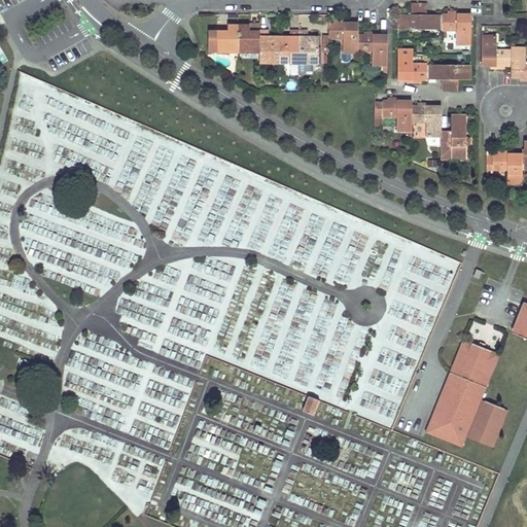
[(411,4),(411,9),(411,14),(403,14),(397,14),(397,30),(413,30),(413,27),(419,27),(419,30),(442,30),(442,15),(427,15),(420,15),(420,12),(427,12),(427,5),(411,4)]
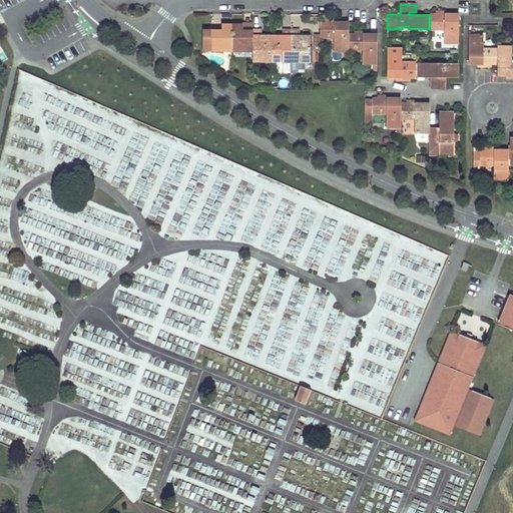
[(435,15),(430,15),(430,29),(444,30),(444,44),(454,44),(455,49),(458,49),(459,15),(454,15),(444,15),(444,12),(435,12),(435,15)]
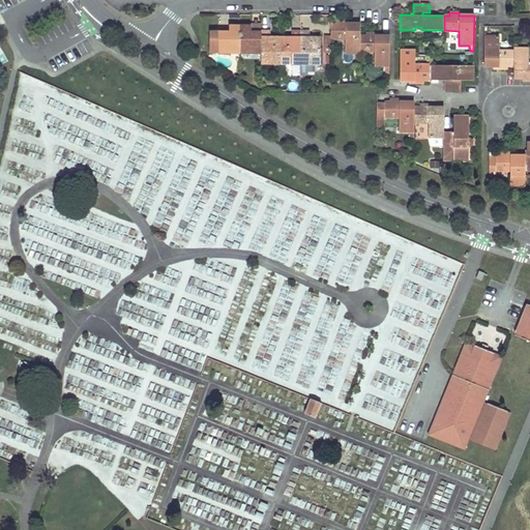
[(359,54),(359,51),(360,35),(360,24),(346,24),(346,21),(342,21),(336,21),(336,24),(330,24),(330,37),(330,39),(339,39),(339,36),(345,36),(345,39),(345,54),(359,54)]
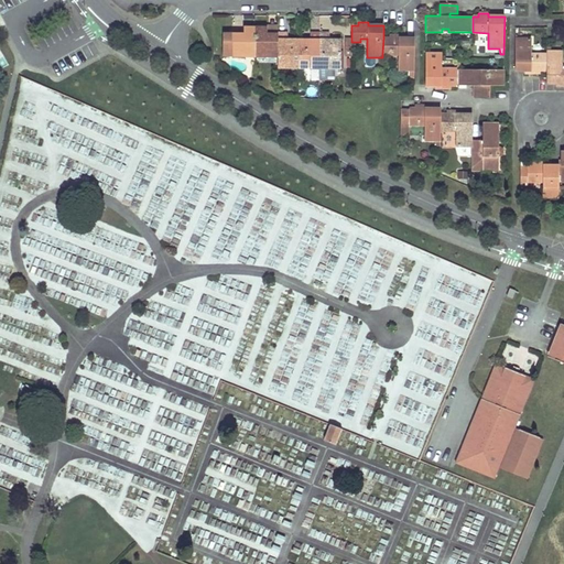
[(243,53),(255,53),(256,26),(243,26),(242,33),(223,33),(221,46),(231,46),(231,55),(231,57),(243,57),(243,53)]
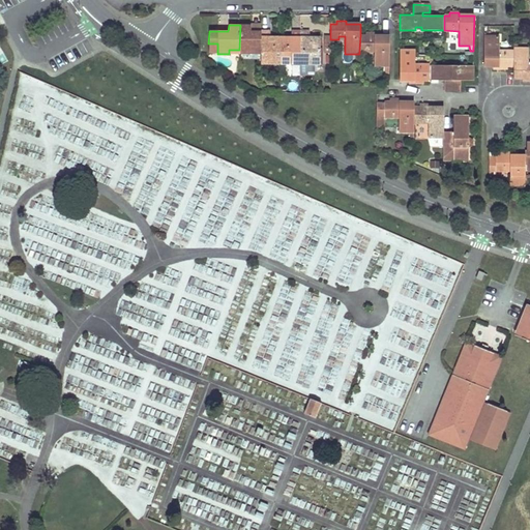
[(261,54),(261,32),(251,32),(252,25),(240,25),(239,50),(249,51),(249,54),(261,54)]
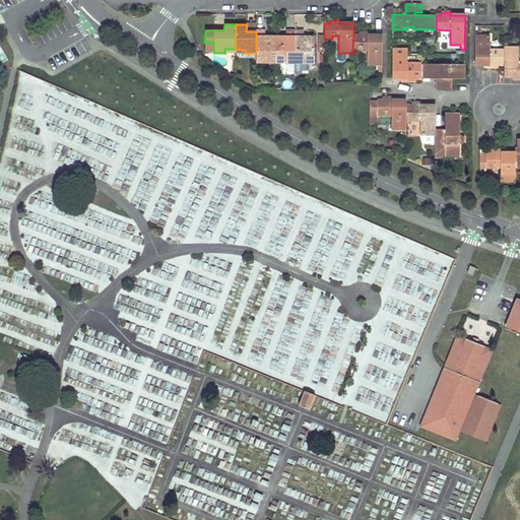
[(256,30),(256,31),(256,53),(256,63),(275,63),(275,36),(270,36),(267,38),(267,44),(265,44),(265,38),(265,29),(256,29),(256,30)]
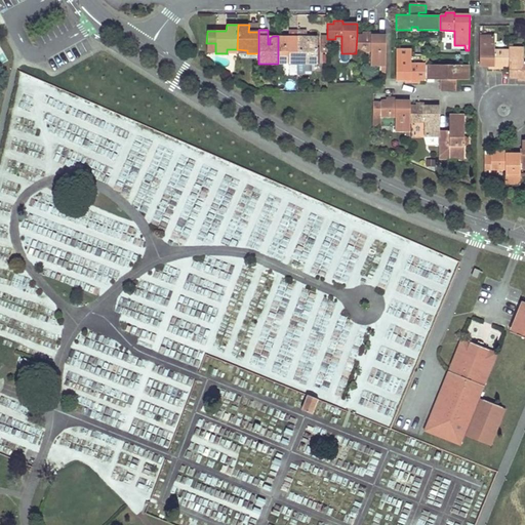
[(285,37),(278,36),(278,64),(297,64),(297,30),(289,30),(288,38),(288,44),(286,44),(286,38),(285,37)]
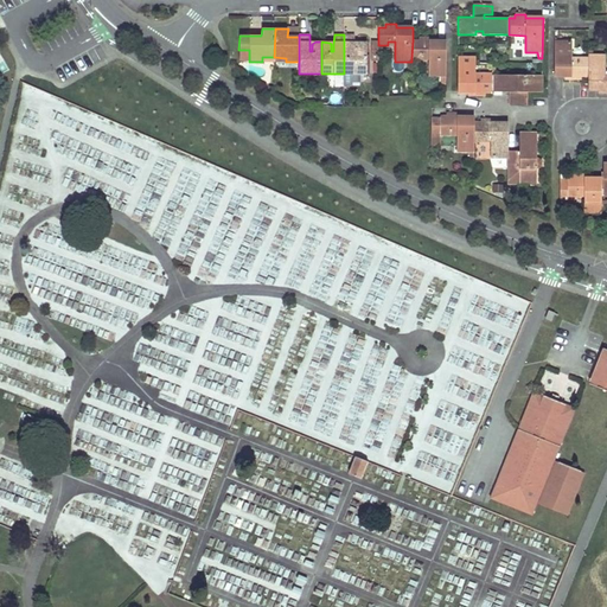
[(355,34),(344,34),(344,74),(344,83),(344,85),(350,85),(352,84),(351,82),(360,82),(360,75),(366,75),(366,43),(358,43),(355,43),(355,39),(355,34)]
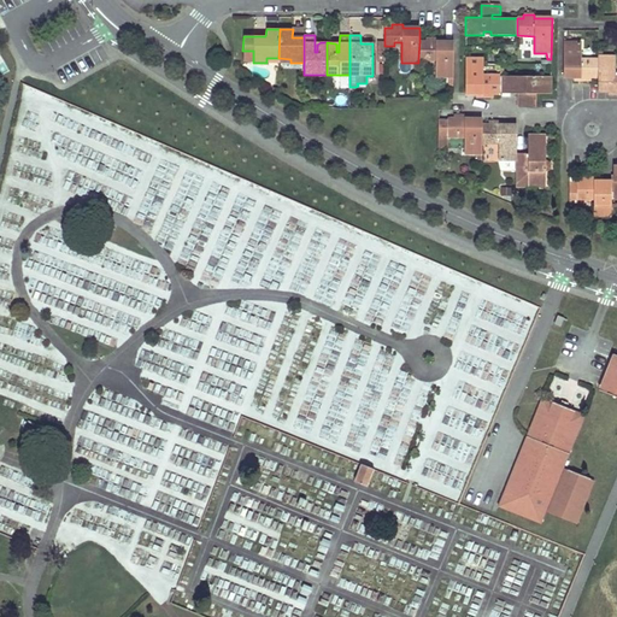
[(453,77),(453,59),(453,42),(438,41),(438,39),(432,39),(425,39),(425,41),(419,41),(418,59),(429,59),(429,62),(435,62),(435,77),(448,77),(453,77)]
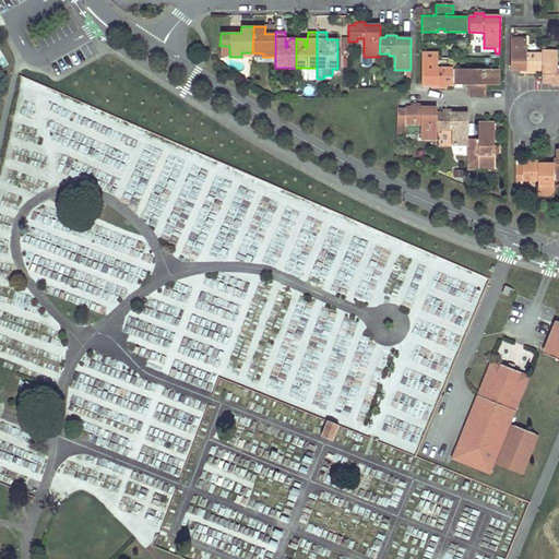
[(535,70),(542,70),(542,54),(533,54),(533,57),(526,57),(526,54),(526,38),(511,38),(510,70),(525,70),(525,73),(535,73),(535,70)]
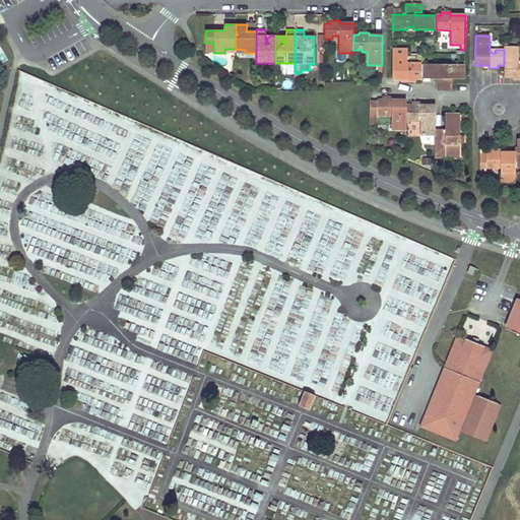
[(213,43),(204,43),(204,51),(213,51),(213,43)]
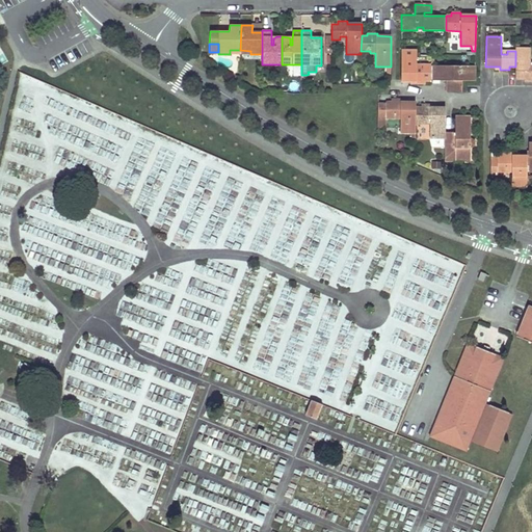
[(531,67),(530,68),(530,63),(530,49),(520,49),(520,45),(515,45),(515,51),(515,67),(515,79),(530,79),(529,82),(531,82),(531,67)]
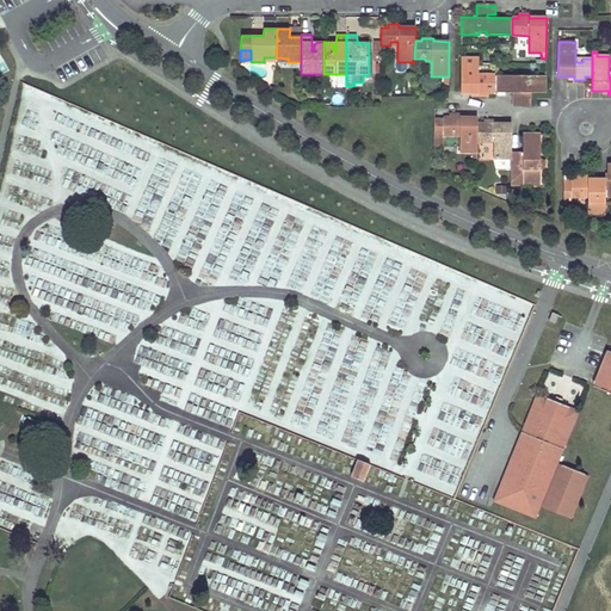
[(488,93),(495,93),(495,75),(486,75),(486,79),(479,79),(479,75),(479,60),(461,59),(461,93),(477,93),(477,97),(488,97),(488,93)]
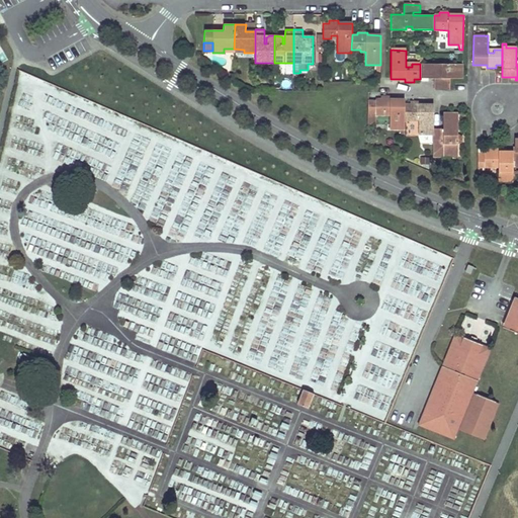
[(449,89),(450,84),(450,79),(462,79),(462,64),(448,64),(448,67),(442,67),(442,64),(420,64),(420,79),(434,79),(441,79),(441,82),(434,82),(434,89),(449,89)]
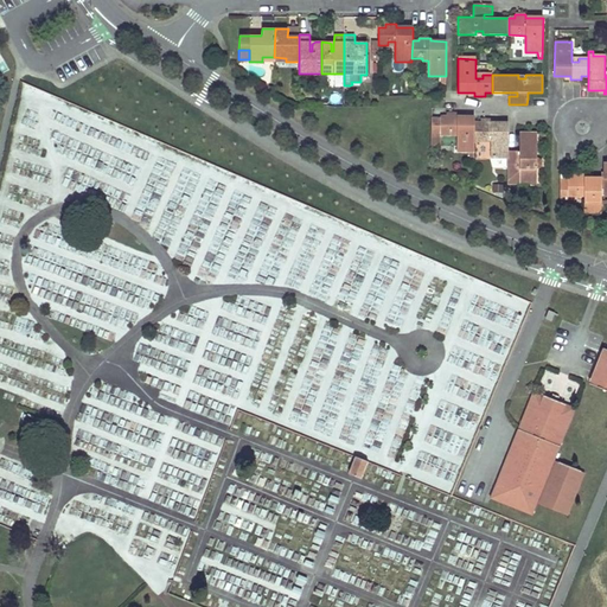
[(474,158),(474,142),(474,123),(474,117),(457,117),(457,114),(452,114),(446,114),(446,117),(440,117),(440,119),(440,122),(440,135),(457,135),(457,152),(470,152),(470,157),(474,158)]
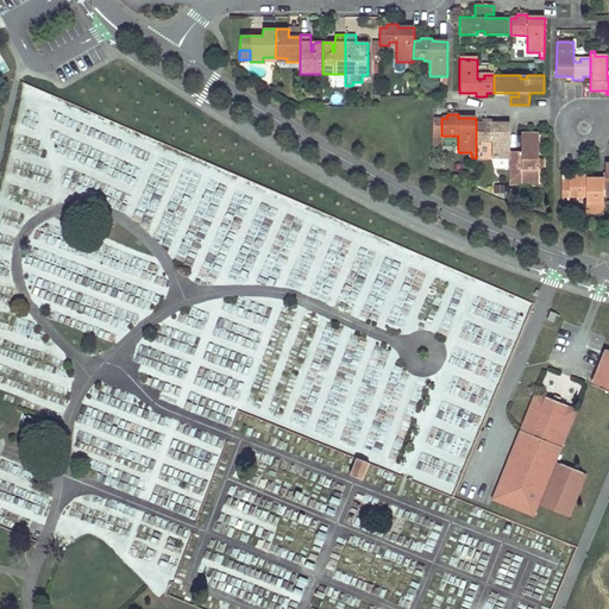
[(509,159),(509,151),(509,124),(493,124),(493,120),(483,120),(483,124),(476,124),(476,143),(485,143),(485,139),(491,139),(491,143),(491,159),(509,159)]
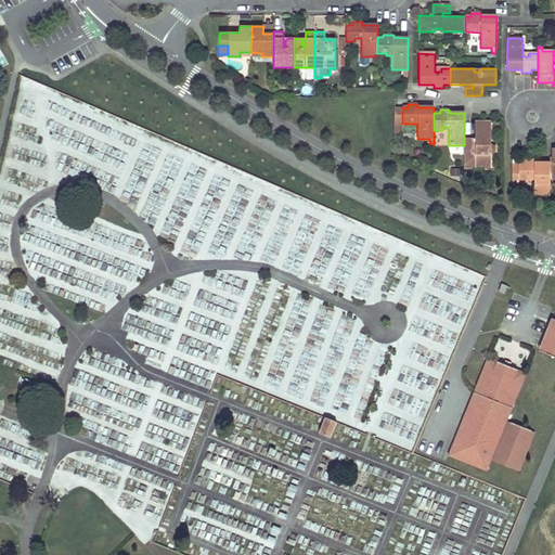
[(472,138),(464,138),(464,145),(464,155),(474,155),(474,168),(490,168),(490,153),(487,153),(487,146),(491,146),(491,123),(475,123),(475,138),(475,144),(472,144),(472,138)]
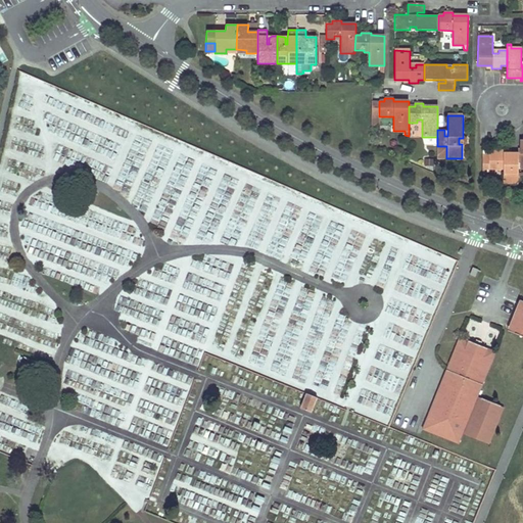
[(437,146),(437,138),(424,138),(424,146),(437,146)]
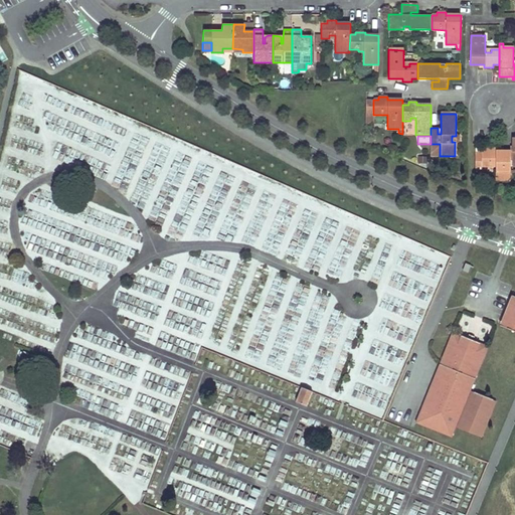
[(510,152),(496,152),(496,149),(487,149),(487,152),(481,152),(481,166),(489,166),(495,166),(495,180),(507,180),(510,180),(510,161),(510,152)]
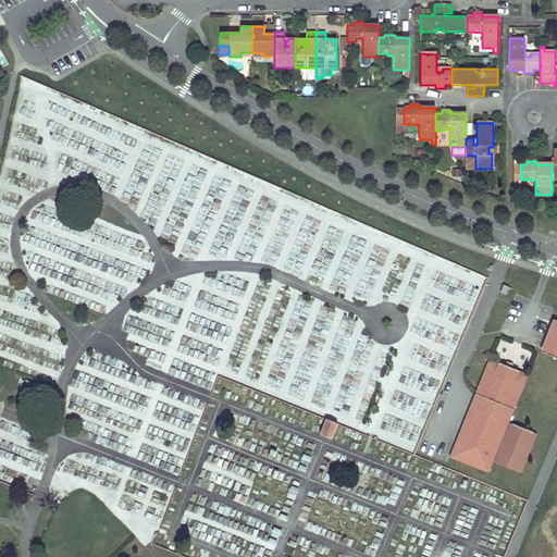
[(461,178),(462,170),(454,169),(452,176),(461,178)]
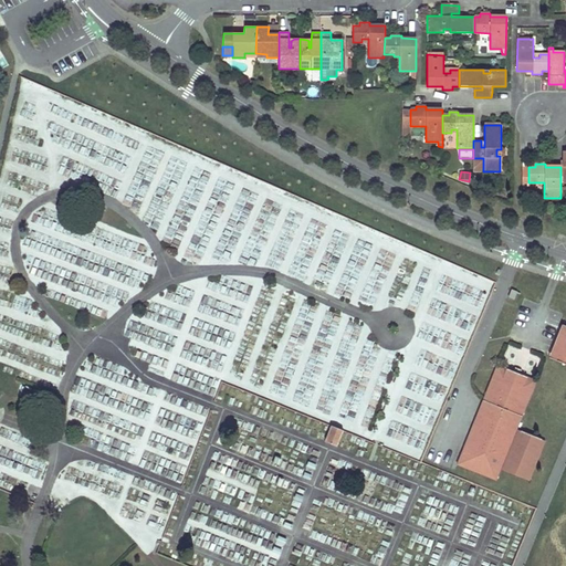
[(557,346),(555,353),(552,359),(565,364),(565,334),(559,332),(554,344),(557,346)]
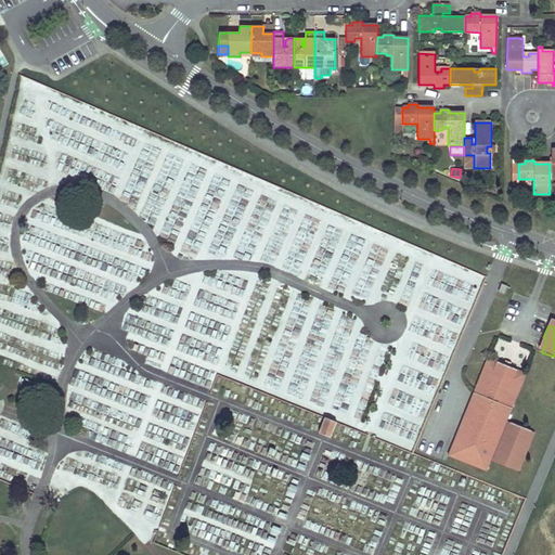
[(546,339),(543,337),(538,350),(541,352),(544,346),(546,339)]
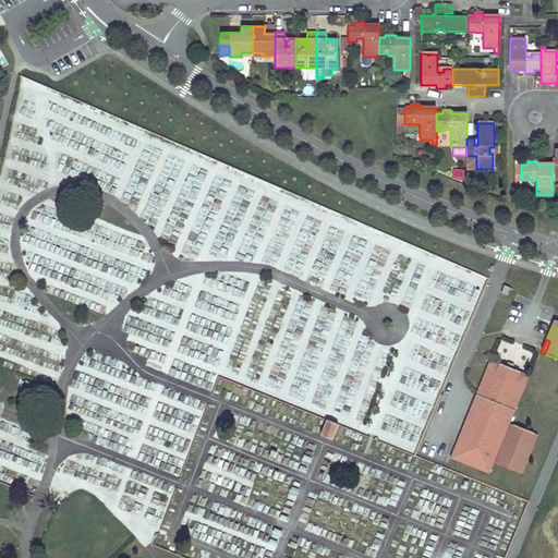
[(498,364),(490,360),(483,379),(485,380),(487,375),(493,377),(498,364)]
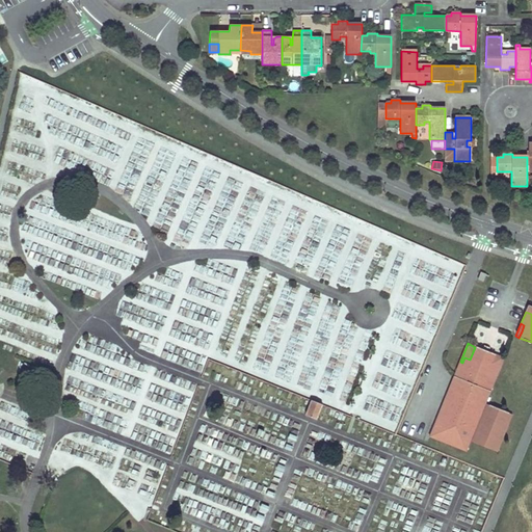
[(466,452),(470,441),(498,452),(513,415),(485,403),(497,376),(494,375),(496,370),(489,368),(495,354),(485,350),(475,347),(470,360),(464,357),(462,363),(460,362),(429,436),(466,452)]
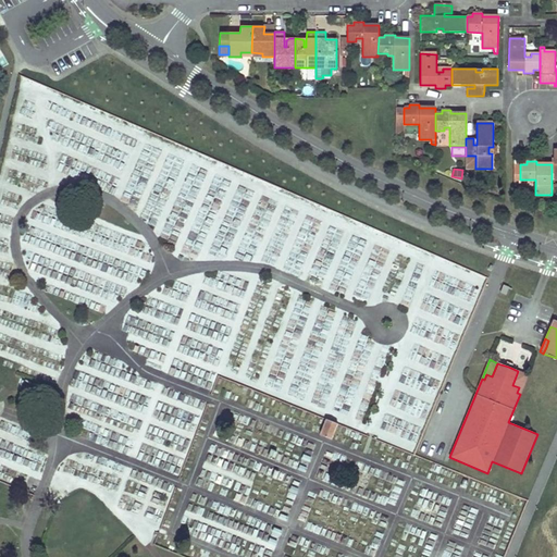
[(520,394),(528,374),(518,371),(512,385),(519,387),(517,393),(520,394)]
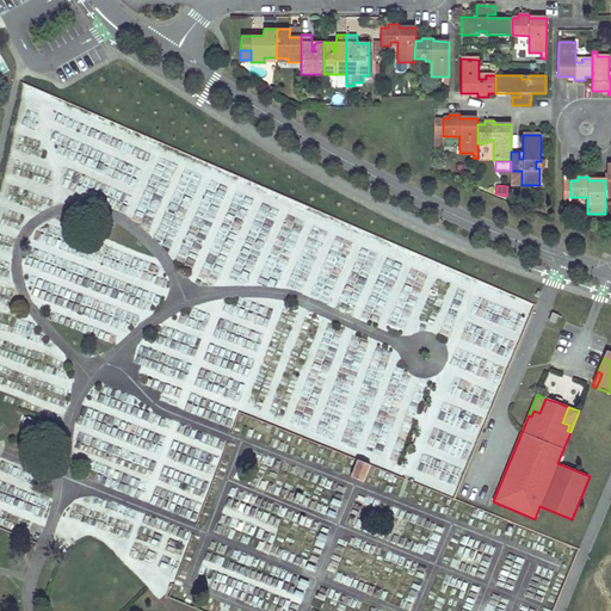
[(455,486),(462,471),(424,454),(418,468),(455,486)]
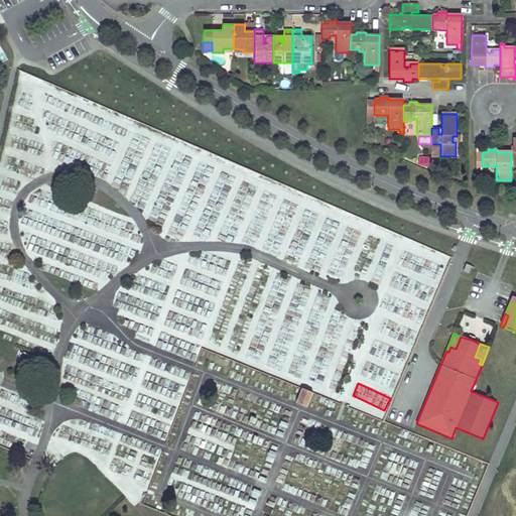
[(306,407),(309,400),(312,393),(301,389),(295,402),(306,407)]
